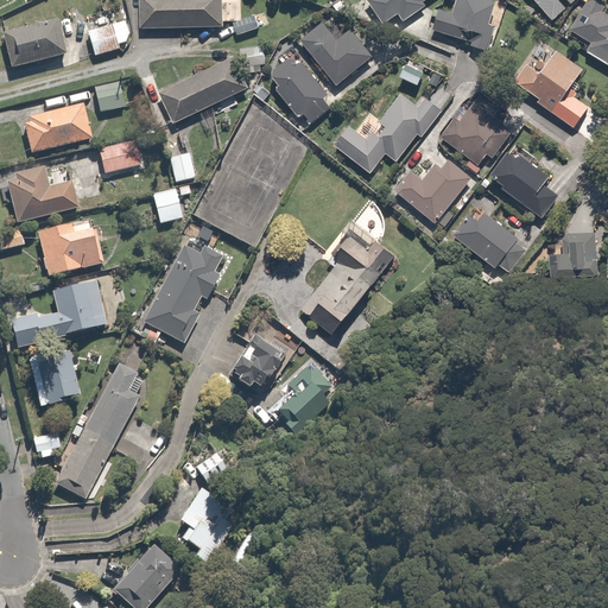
[(228,0),(138,0),(139,30),(229,29),(228,0)]
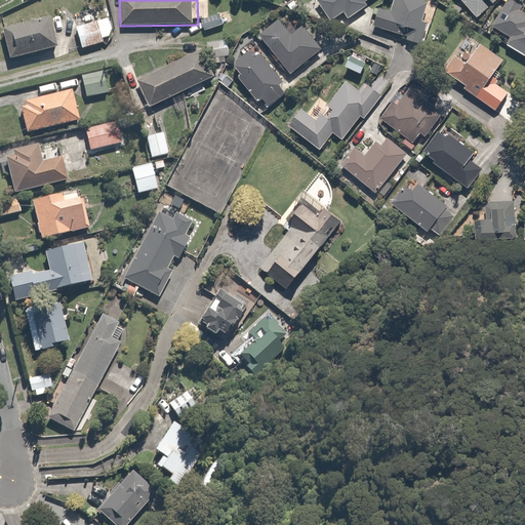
[(369,4),(366,0),(318,0),(332,22),(342,14),(346,19),(369,4)]
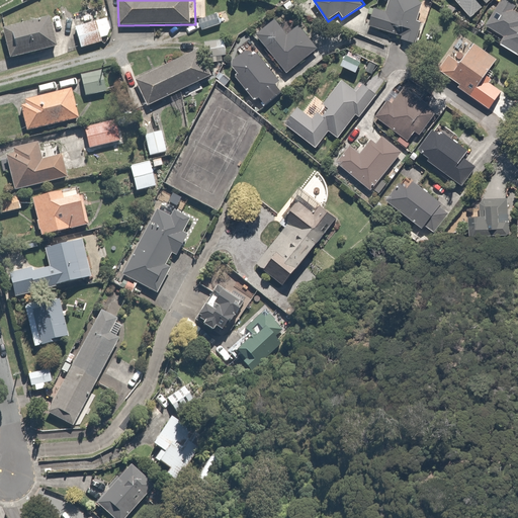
[(391,0),(390,11),(371,8),(368,29),(386,32),(385,40),(419,46),(425,0),(391,0)]
